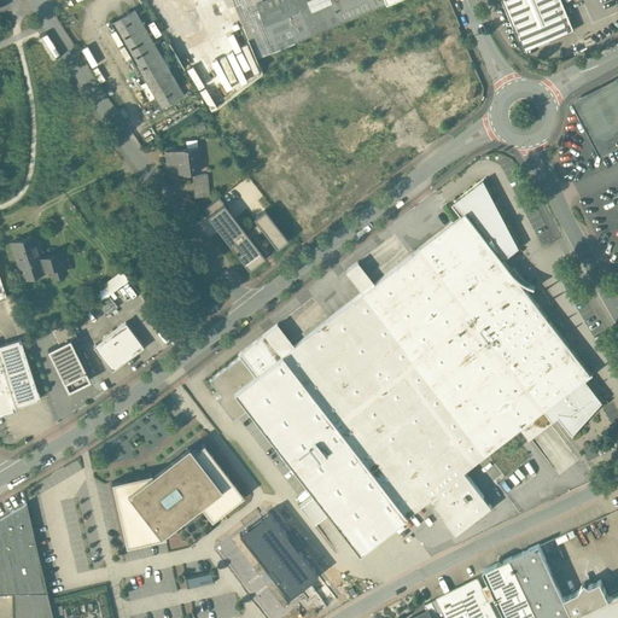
[(191,0),(209,41),(187,50),(204,91),(250,71),(260,66),(231,0),(191,0)]
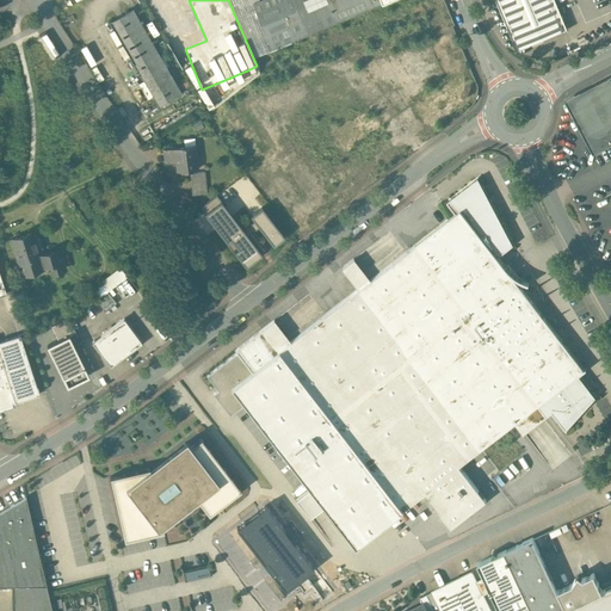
[(303,0),(259,19),(241,26),(254,57),(270,50),(346,18),(389,0),(303,0)]
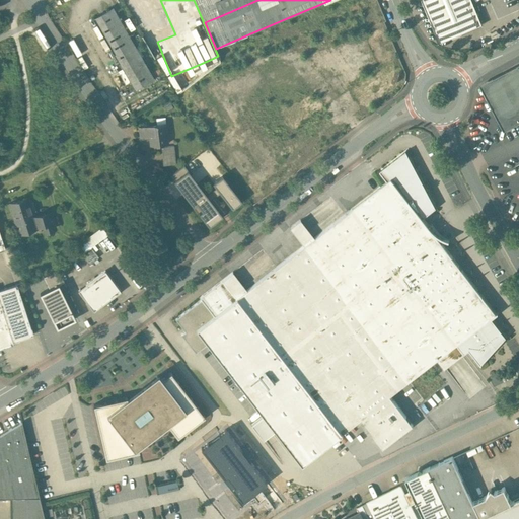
[(219,0),(215,2),(220,16),(257,0),(219,0)]
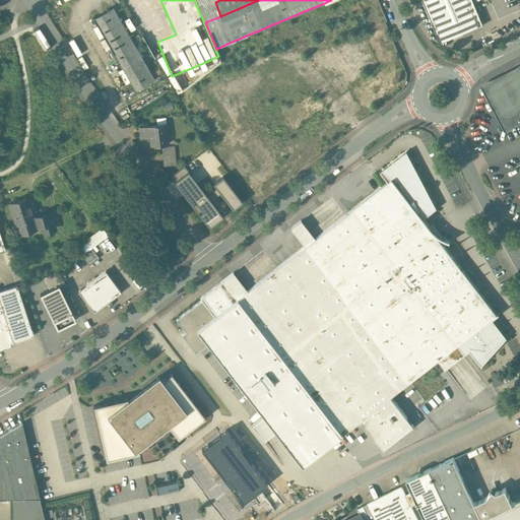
[(427,0),(443,39),(481,22),(471,0),(427,0)]
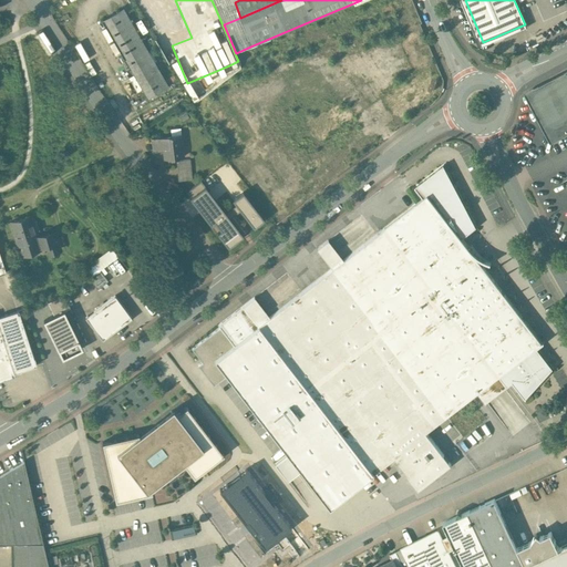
[(167,85),(123,8),(103,19),(147,98),(167,85)]
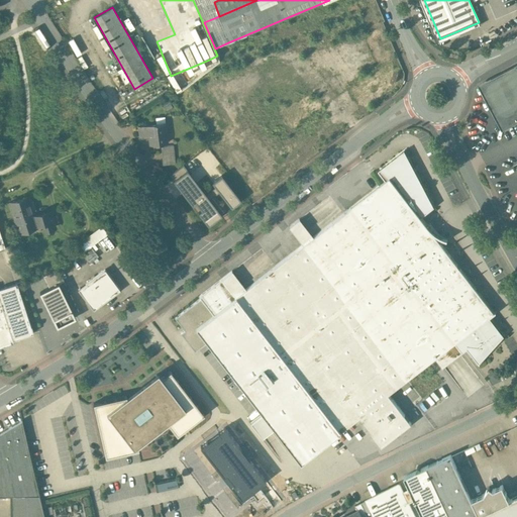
[(516,64),(479,85),(502,129),(516,121),(516,64)]
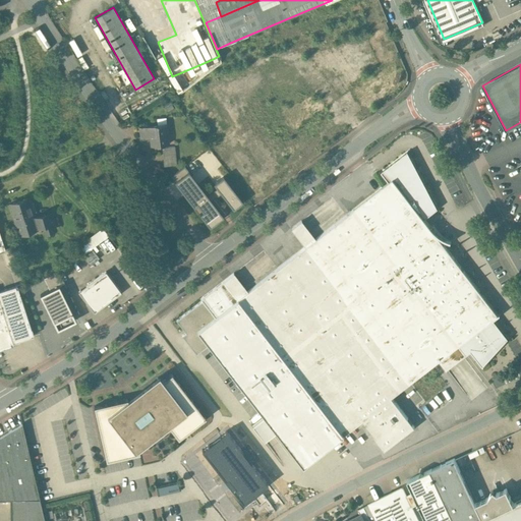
[(166,118),(157,119),(158,125),(139,127),(140,136),(149,135),(149,138),(151,138),(151,147),(169,145),(166,118)]
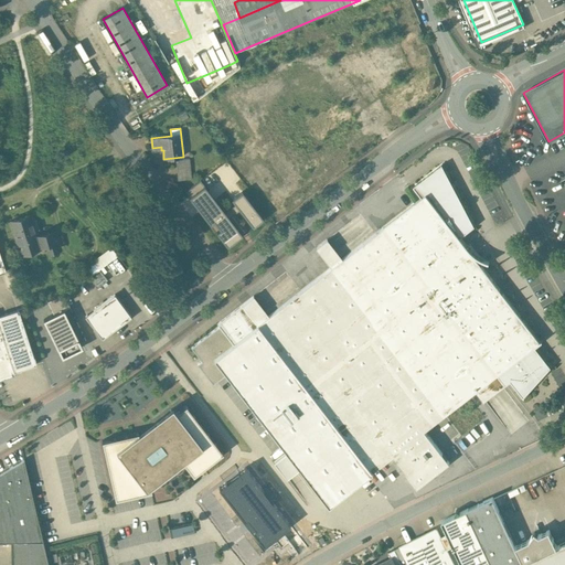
[(189,160),(177,161),(179,180),(192,179),(189,160)]
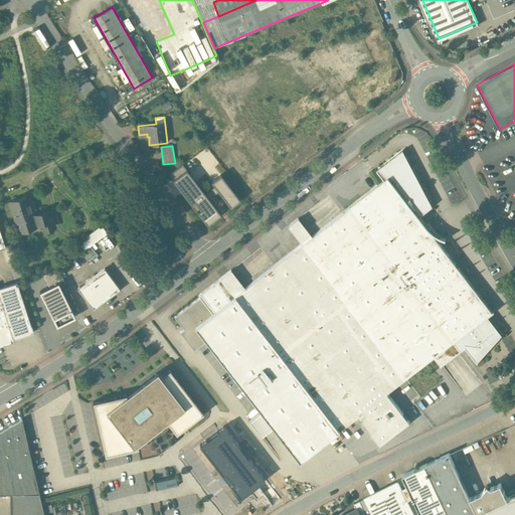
[(378,185),(312,236),(298,218),(288,226),(302,244),(244,288),(231,270),(220,278),(338,431),(357,415),(387,392),(434,357),(442,366),(465,347),(477,363),(478,362),(477,361),(502,335),(488,316),(494,311),(494,310),(492,311),(439,241),(441,237),(446,239),(446,238),(443,237),(439,235),(439,236),(434,232),(432,230),(430,231),(425,225),(430,223),(428,222),(425,224),(419,216),(433,206),(403,150),(377,170),(384,179),(378,184),(378,185)]
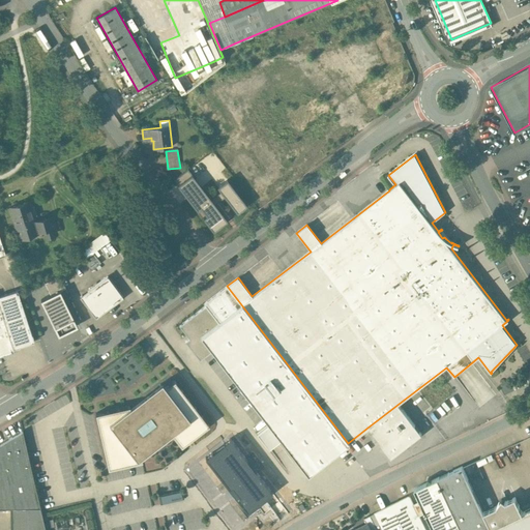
[(188,169),(173,180),(197,210),(201,207),(207,214),(203,217),(213,231),(228,219),(215,204),(211,199),(188,169)]
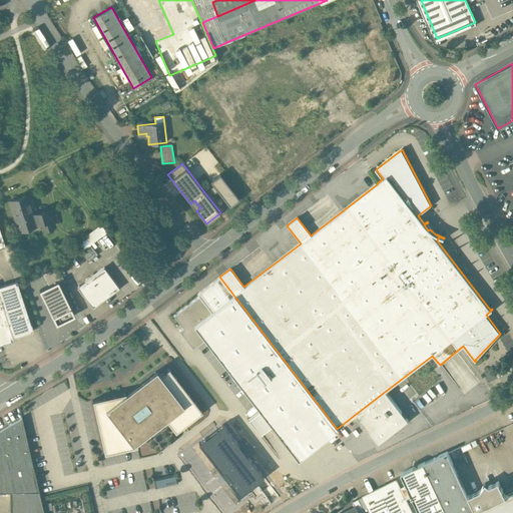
[(219,173),(210,180),(213,185),(217,190),(229,205),(239,198),(219,173)]
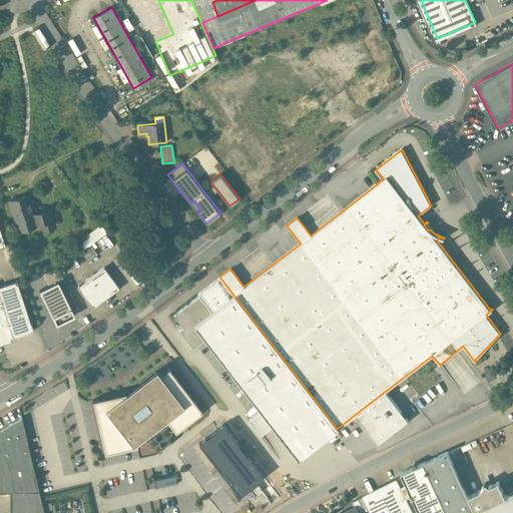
[(213,185),(204,192),(208,197),(217,190),(213,185)]
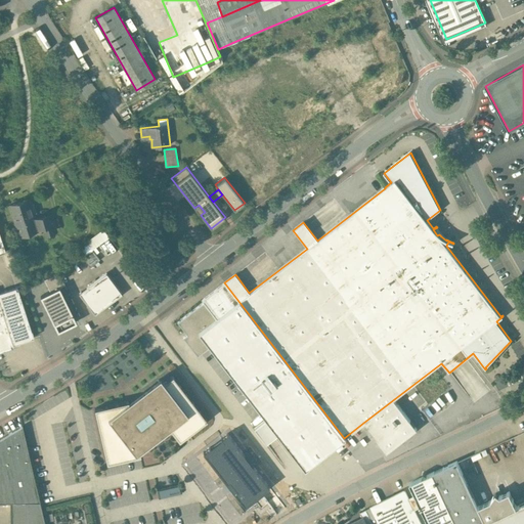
[(28,199),(10,205),(18,232),(27,230),(28,233),(38,230),(37,228),(44,226),(46,233),(56,230),(51,214),(34,219),(28,199)]
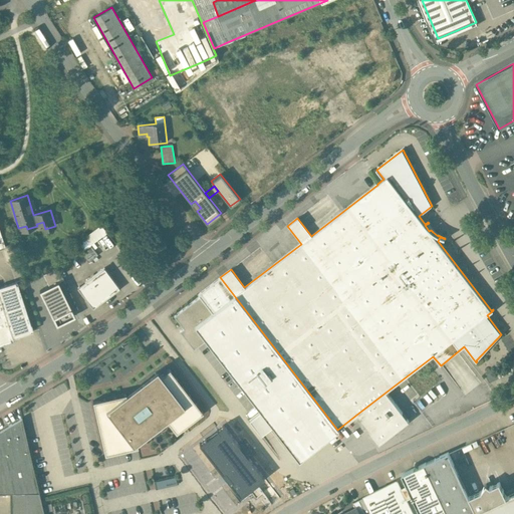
[(101,226),(85,238),(86,239),(90,245),(106,233),(101,226)]
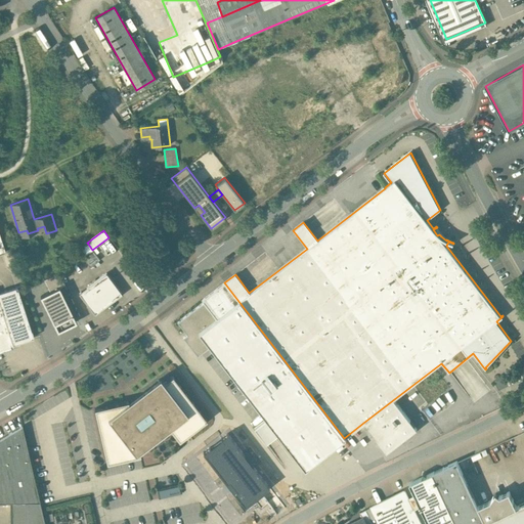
[(86,248),(81,252),(84,256),(92,250),(88,244),(84,246),(86,248)]
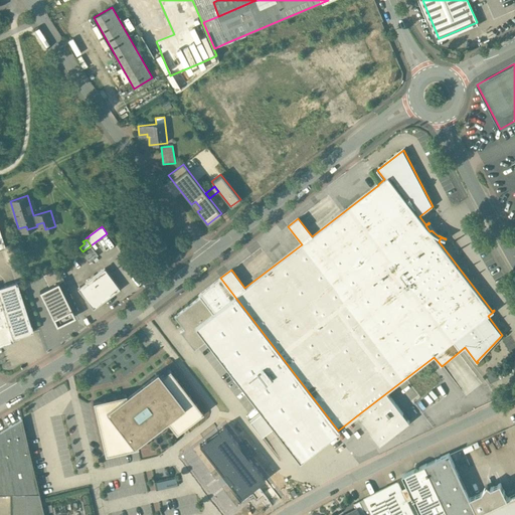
[(91,245),(81,252),(89,263),(99,255),(91,245)]
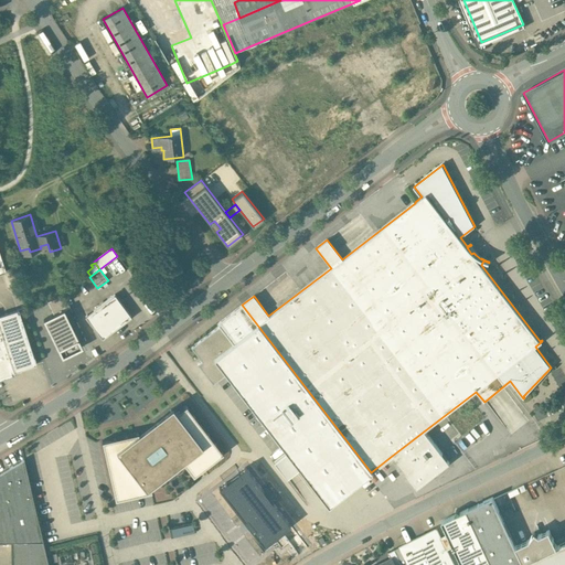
[(115,295),(95,309),(112,332),(131,317),(115,295)]
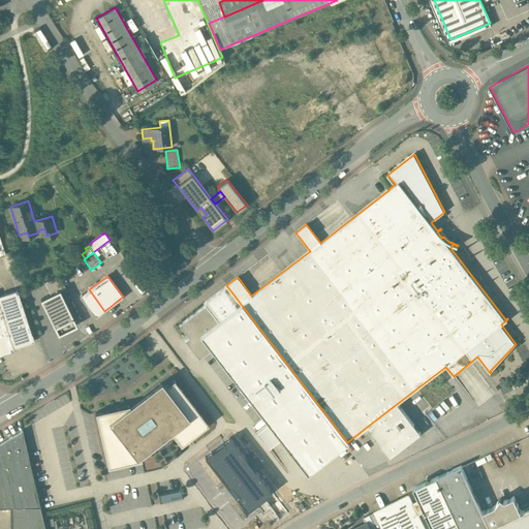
[(44,282),(51,293),(60,289),(60,290),(65,287),(60,277),(44,282)]
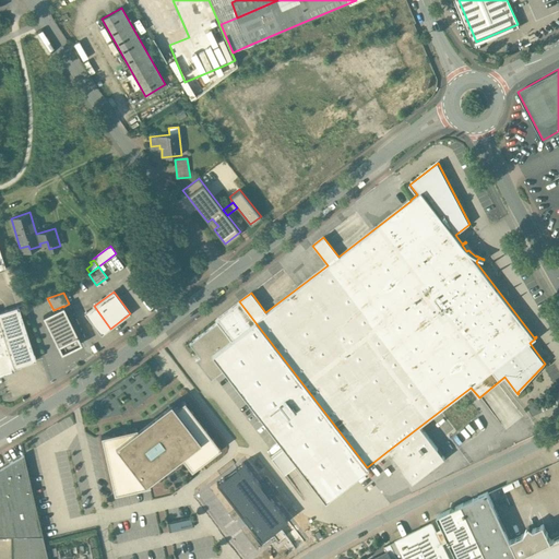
[(367,467),(239,301),(207,326),(223,346),(212,354),(324,500),(367,467)]
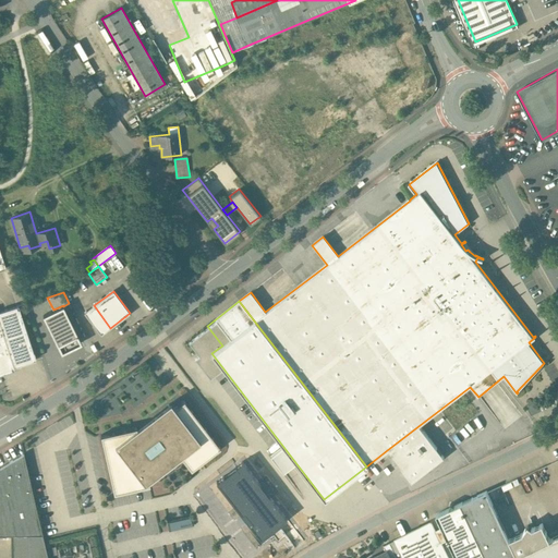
[(24,303),(19,305),(23,317),(28,315),(24,303)]
